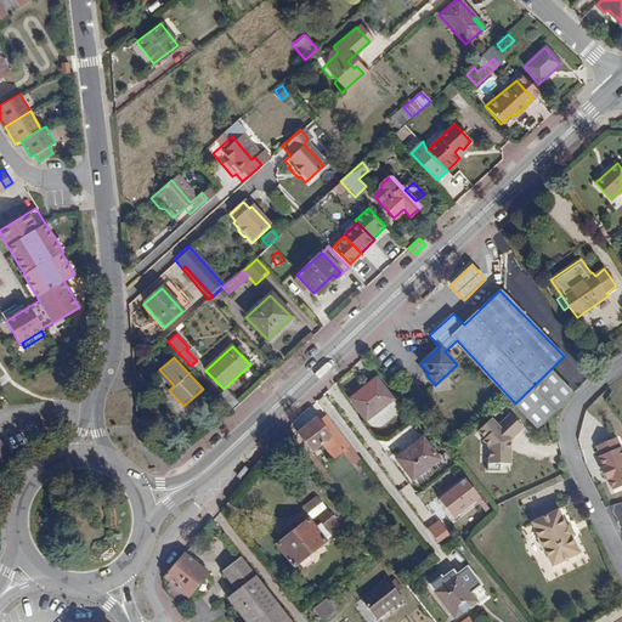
[(538,428),(574,395),(550,369),(515,403),(538,428)]
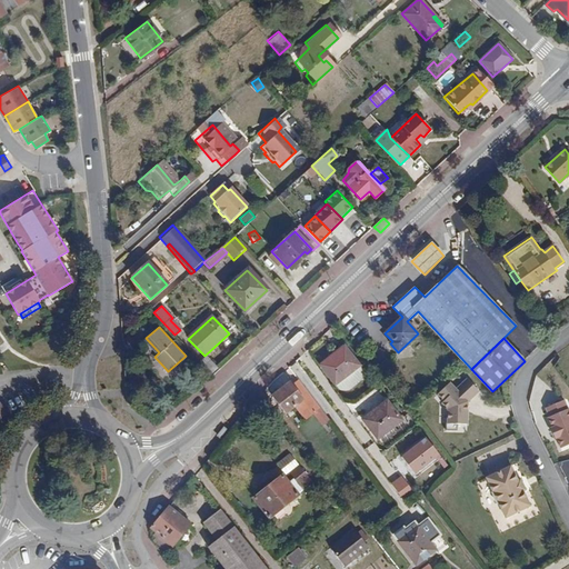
[(320,365),(336,385),(360,367),(345,346),(320,365)]
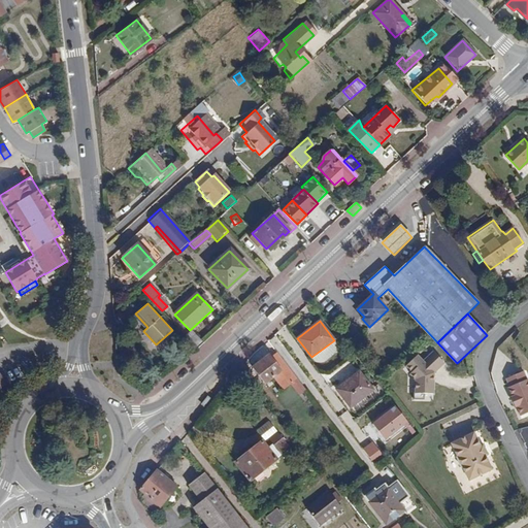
[(334,340),(311,357),(315,360),(321,363),(325,362),(341,349),(334,340)]
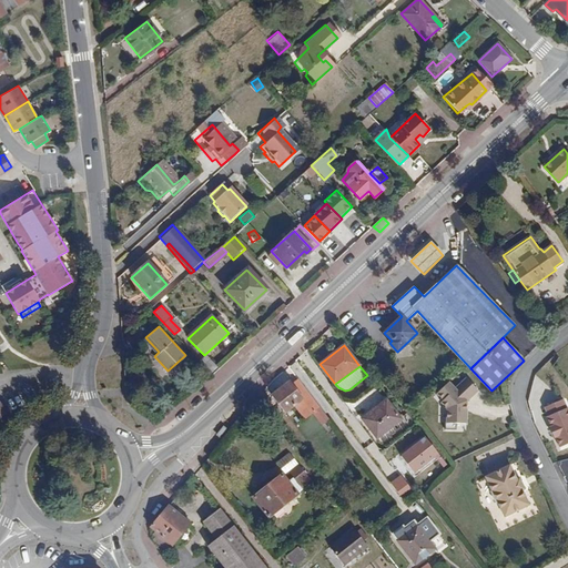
[(468,423),(467,401),(479,389),(467,376),(456,386),(450,382),(435,396),(447,409),(446,424),(468,423)]
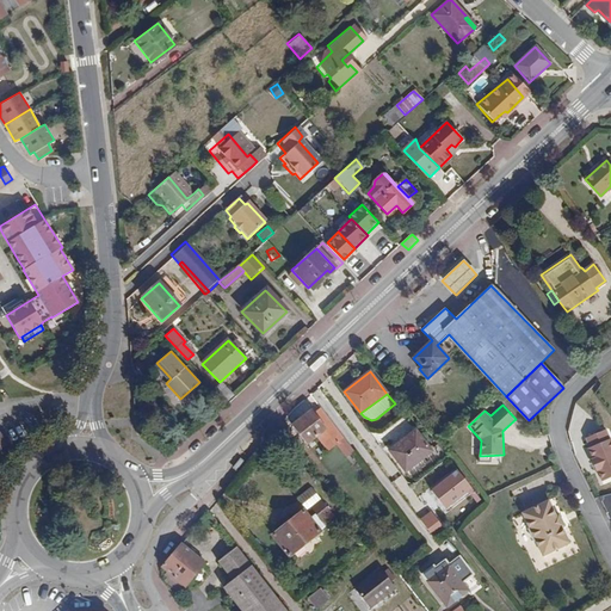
[(333,425),(321,408),(314,413),(327,429),(333,425)]
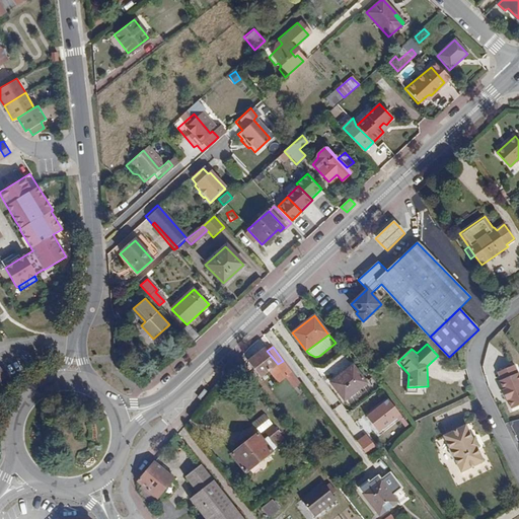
[(266,348),(256,355),(269,371),(273,376),(279,383),(287,377),(292,372),(283,361),(278,364),(267,351),(266,348)]
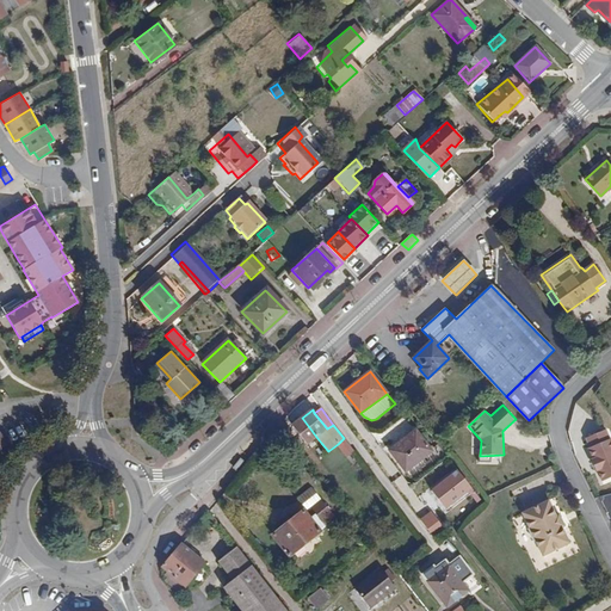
[(316,437),(302,418),(292,425),(307,444),(316,437)]
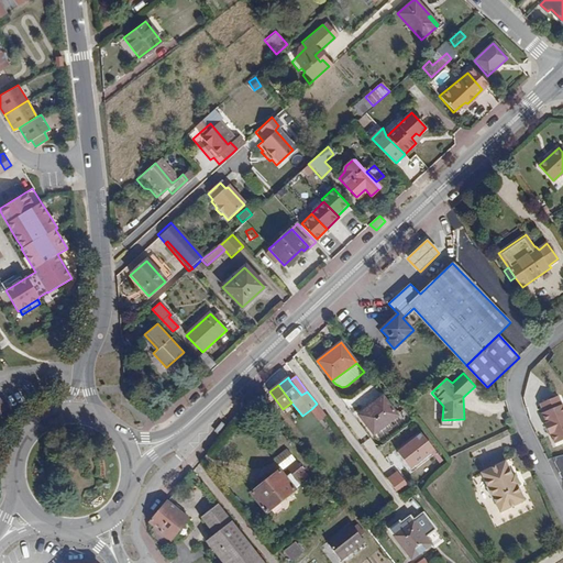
[(543,414),(562,405),(562,399),(561,394),(539,403),(543,414)]
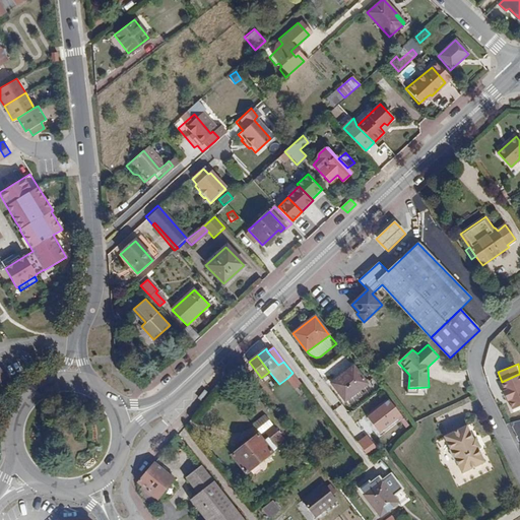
[(368,384),(353,366),(332,383),(345,400),(368,384)]
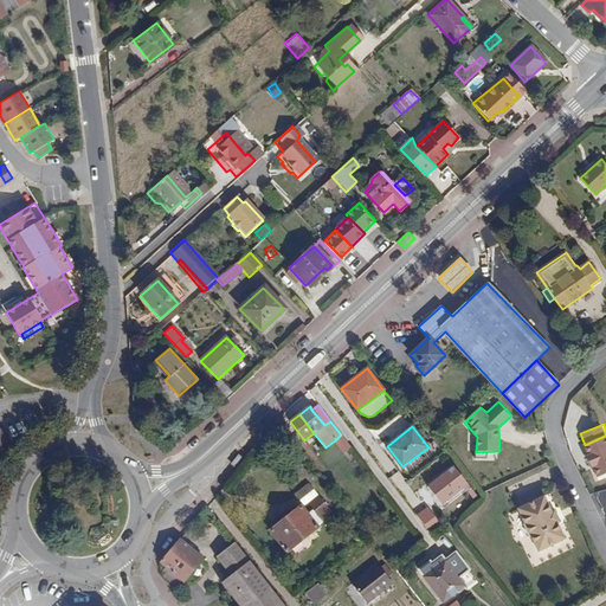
[(341,434),(335,440),(345,453),(352,447),(341,434)]
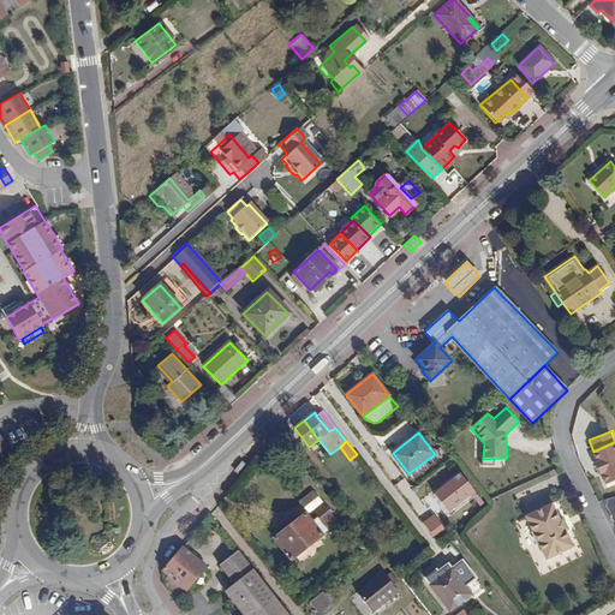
[(607,484),(614,481),(614,442),(593,452),(607,484)]
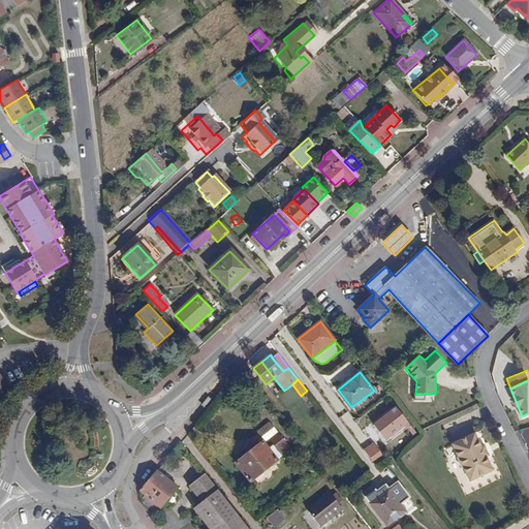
[(284,391),(278,383),(275,385),(281,393),(284,391)]
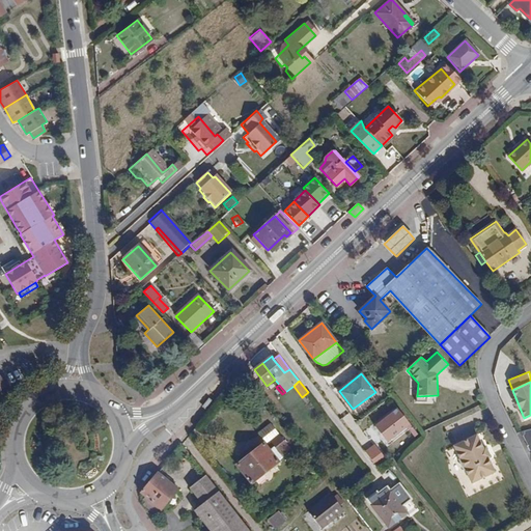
[(388,442),(411,425),(397,408),(375,424),(388,442)]
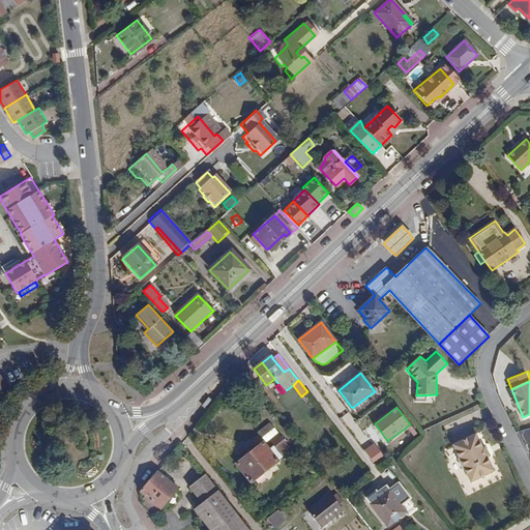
[(251,482),(252,481),(276,461),(283,457),(281,453),(290,446),(280,433),(265,444),(263,443),(237,464),(251,482)]
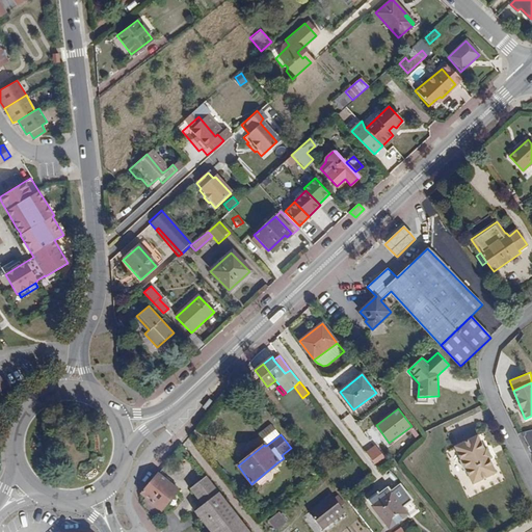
[(483,451),(476,439),(454,449),(460,462),(458,463),(464,475),(466,475),(472,486),(495,476),(488,462),(491,461),(486,450),(483,451)]
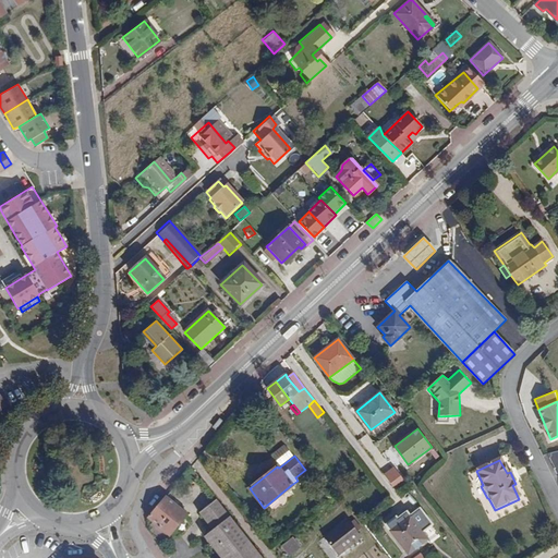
[(407,483),(396,468),(385,475),(396,490),(407,483)]
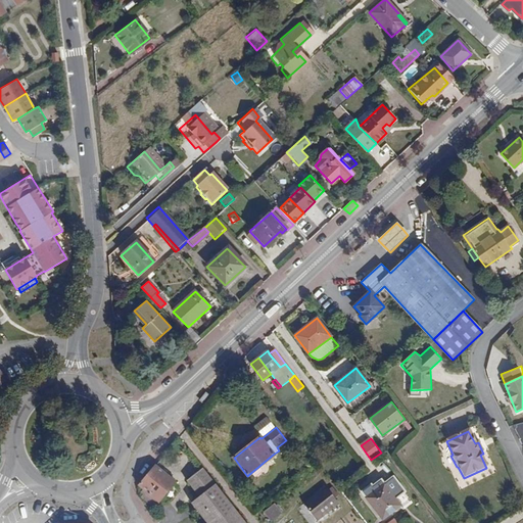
[(273,455),(248,475),(250,477),(258,472),(262,475),(271,467),(268,464),(276,458),(273,455)]
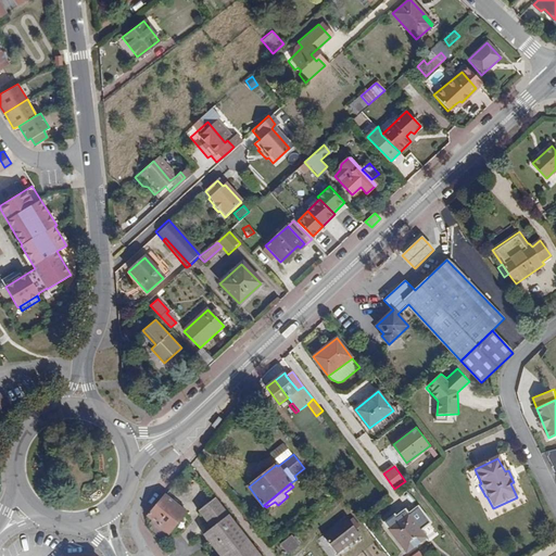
[(262,555),(216,497),(199,510),(213,528),(204,534),(220,555),(262,555)]
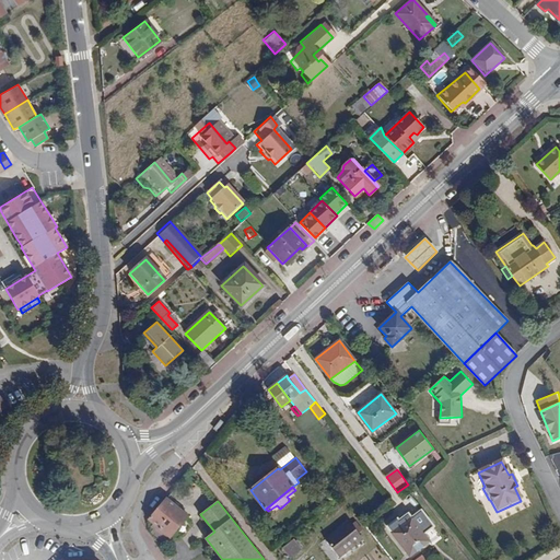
[(187,518),(165,502),(155,514),(148,524),(153,527),(168,539),(170,540),(187,518)]
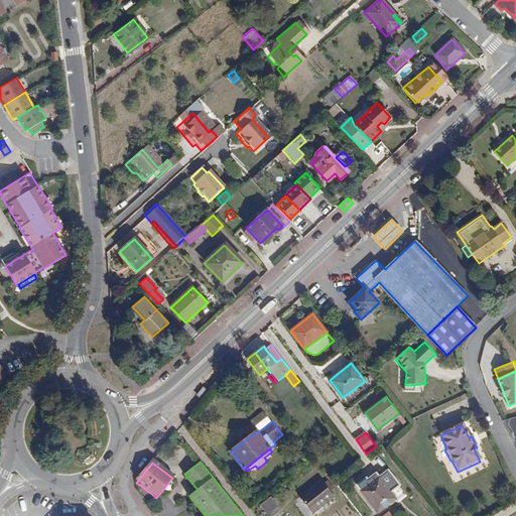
[(367,481),(370,485),(379,478),(376,474),(367,481)]
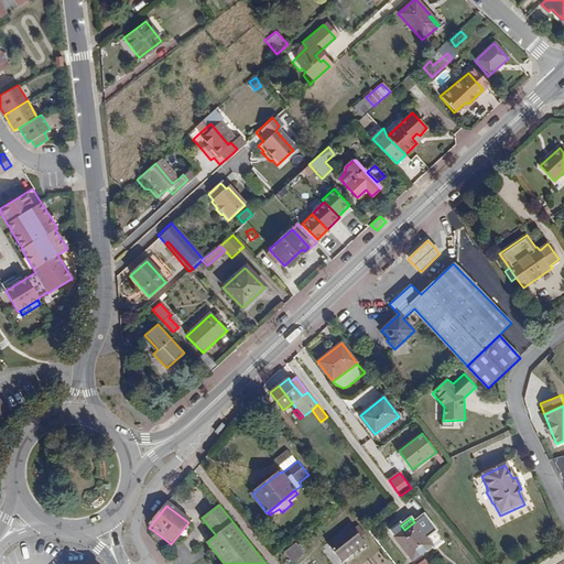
[(414,522),(404,530),(396,538),(413,560),(432,544),(414,522)]
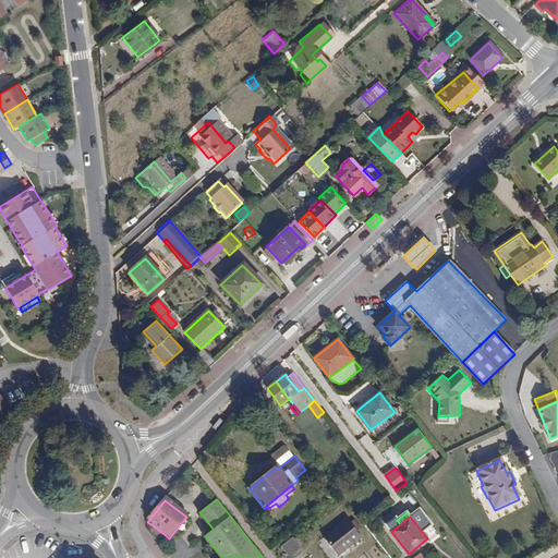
[(361,536),(348,519),(325,537),(338,555),(361,536)]
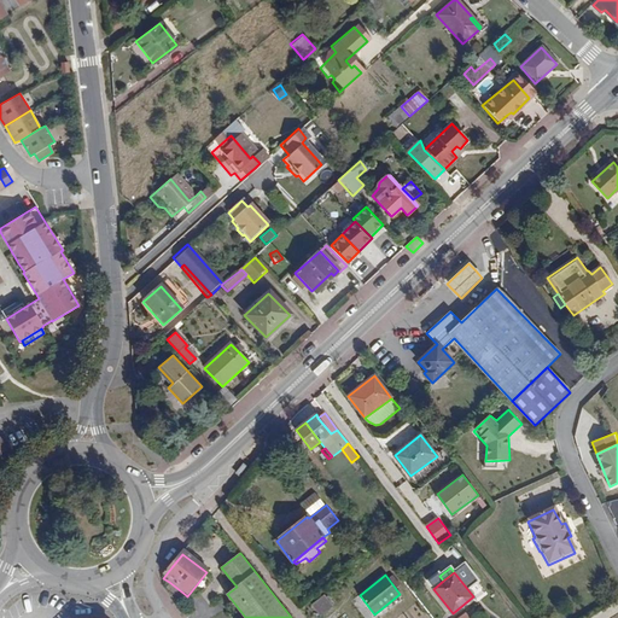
[(186,595),(169,582),(165,587),(169,589),(167,593),(181,602),(186,595)]
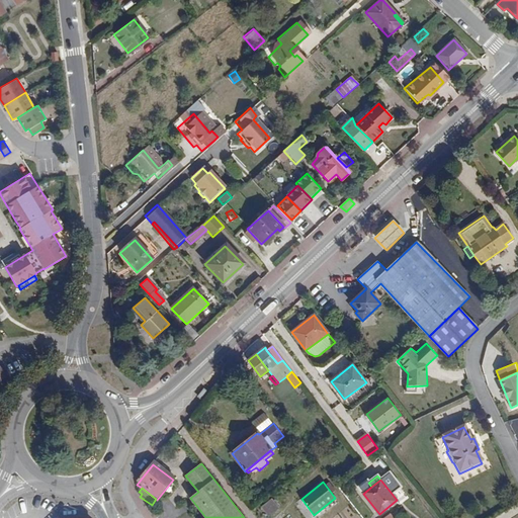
[(279,508),(272,499),(262,507),(269,516),(279,508)]
